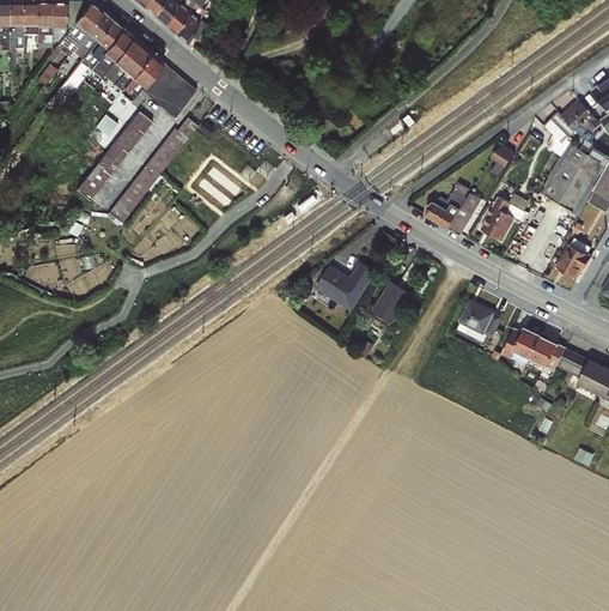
[(146,0),(141,8),(151,17),(160,0),(146,0)]
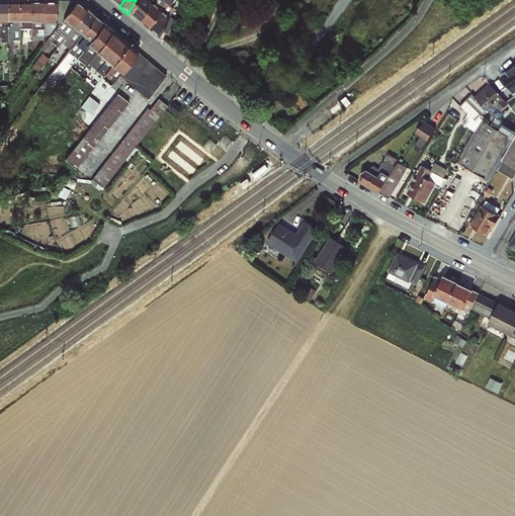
[(136,0),(127,14),(137,22),(148,0),(136,0)]
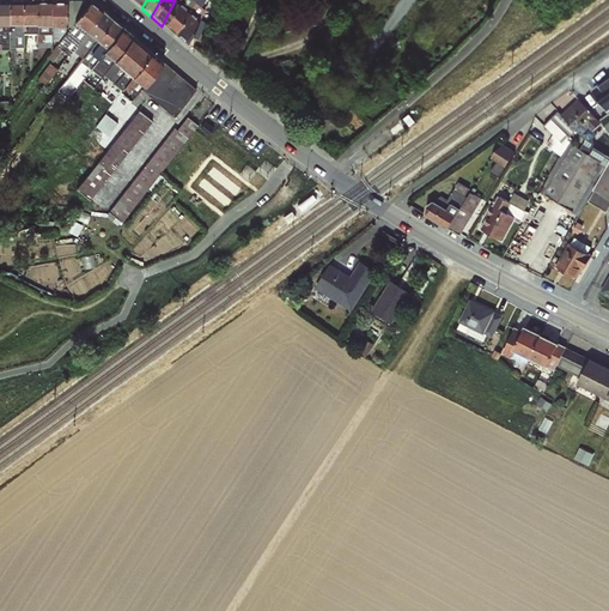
[(175,0),(162,26),(172,36),(193,0),(175,0)]
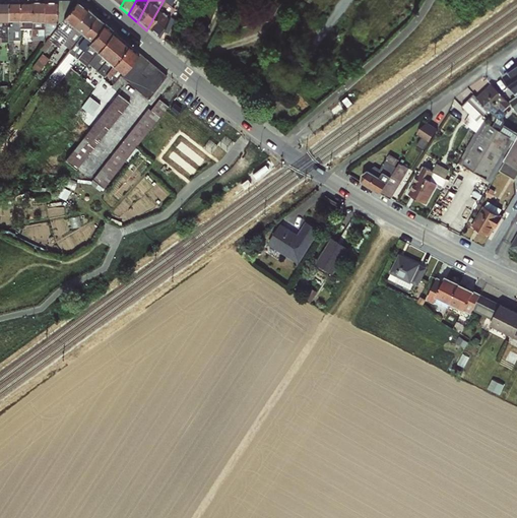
[(164,0),(146,30),(156,39),(170,10),(168,8),(172,0),(164,0)]
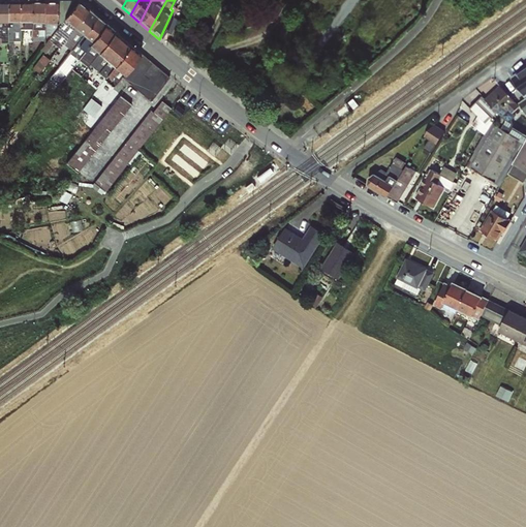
[(17,1),(5,1),(4,44),(4,55),(11,55),(11,45),(18,45),(18,22),(17,1)]
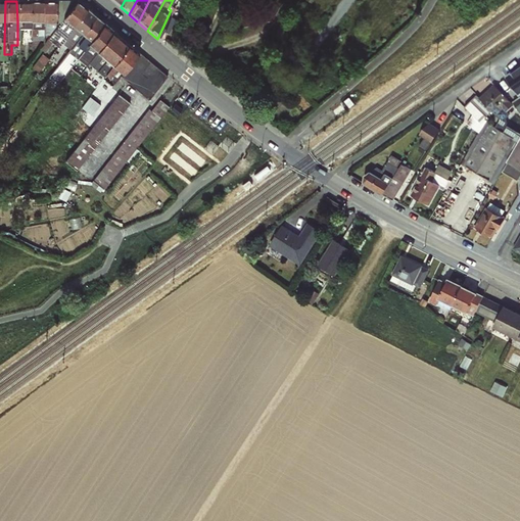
[(28,1),(16,1),(17,21),(28,21),(28,1)]
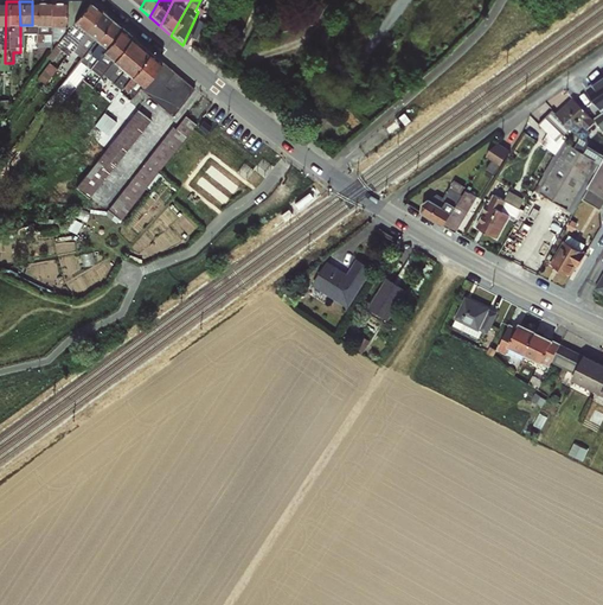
[(49,1),(32,1),(32,25),(32,49),(47,50),(49,1)]
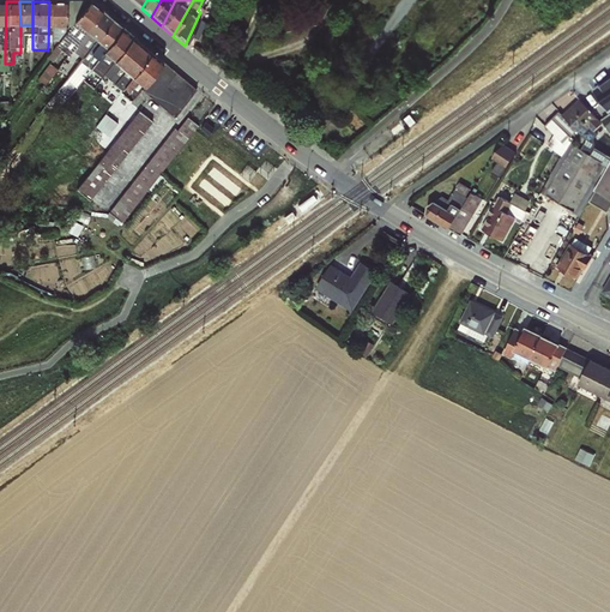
[(62,60),(66,57),(100,12),(88,1),(50,51),(42,60),(49,64),(55,57),(62,60)]
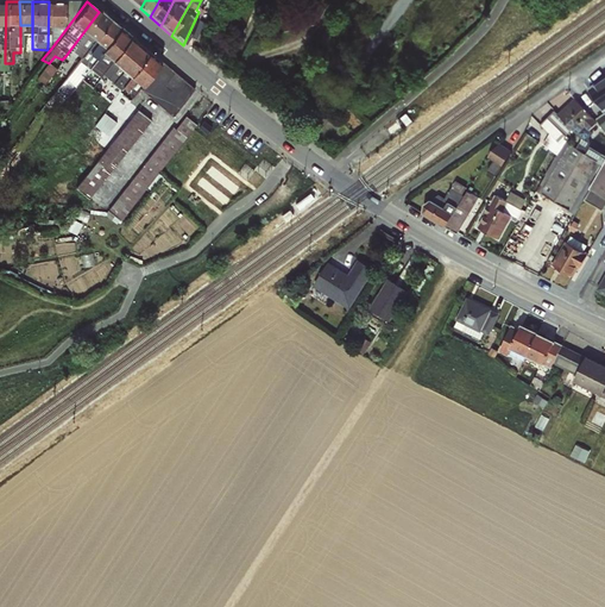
[(49,1),(48,50),(87,1),(49,1)]
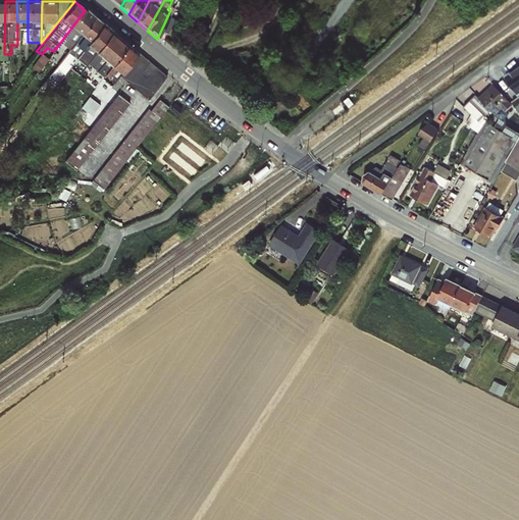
[(93,17),(85,10),(56,48),(57,50),(54,56),(56,58),(54,61),(58,64),(59,63),(93,17)]
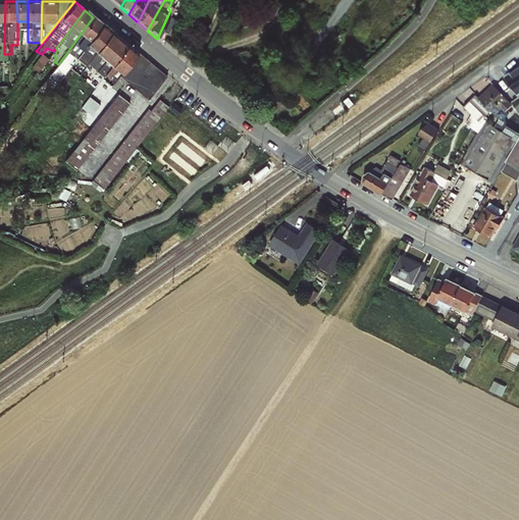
[(102,24),(93,17),(59,63),(61,65),(54,74),(60,79),(71,64),(102,24)]
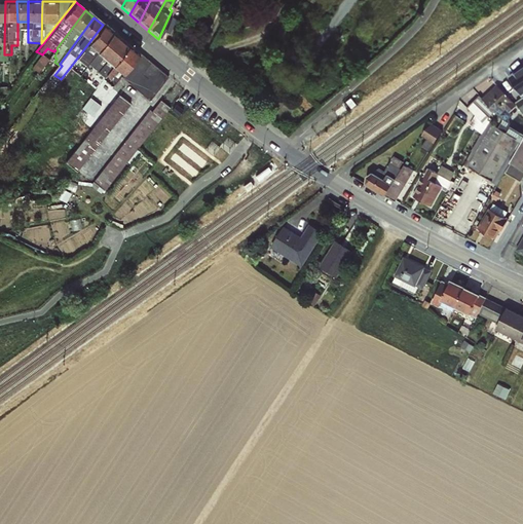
[(112,33),(103,25),(72,65),(78,68),(92,51),(95,53),(112,33)]
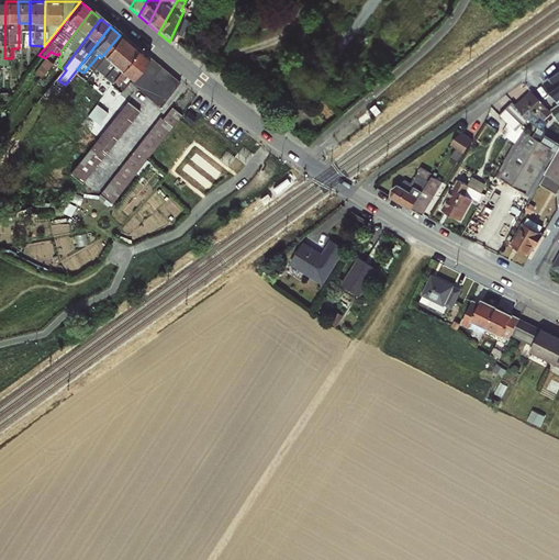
[(136,49),(120,35),(101,57),(81,84),(89,88),(98,76),(100,78),(91,91),(98,98),(111,84),(136,49)]
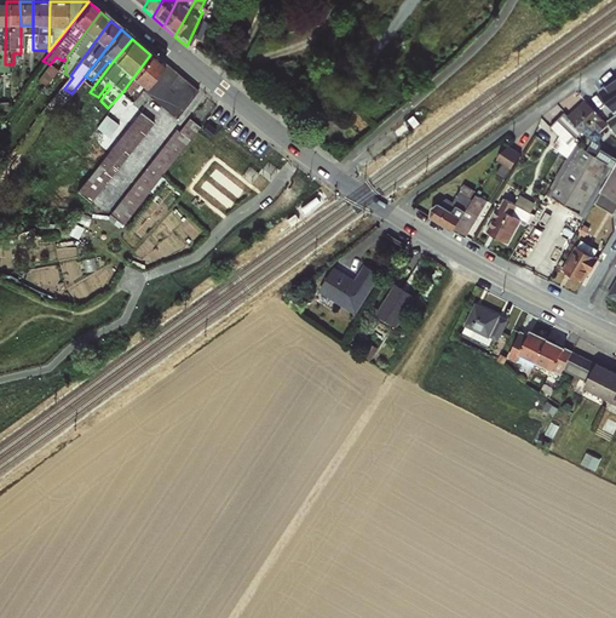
[(195,92),(150,55),(122,92),(131,99),(132,101),(139,95),(173,120),(195,92)]
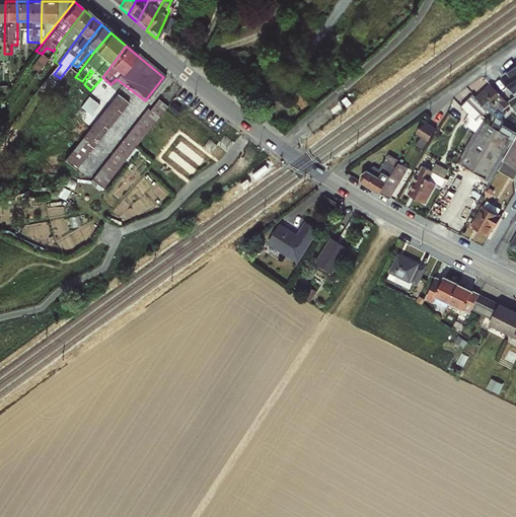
[(31,67),(38,72),(48,60),(42,55),(31,67)]
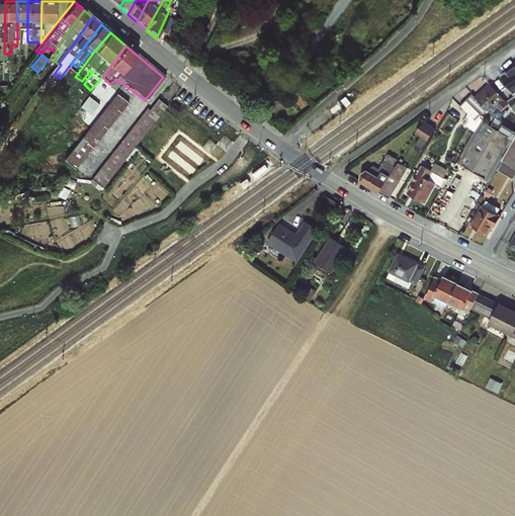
[(514,65),(500,74),(514,98),(508,101),(514,113),(514,65)]
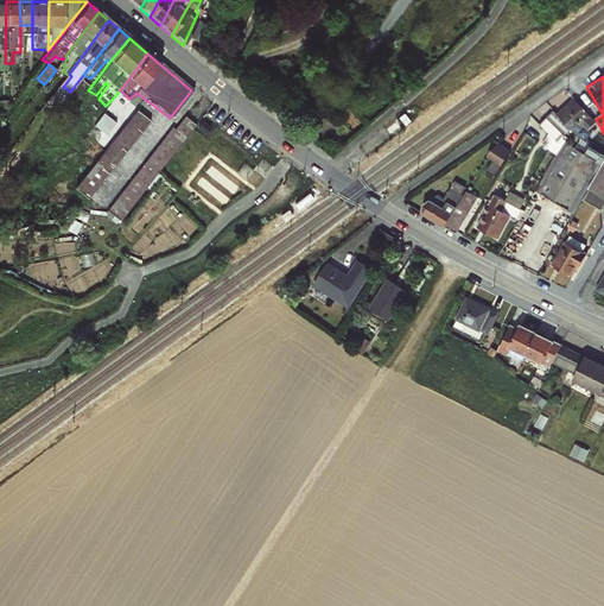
[(603,153),(593,149),(586,141),(593,134),(598,125),(577,102),(571,99),(555,114),(552,112),(539,124),(547,133),(541,146),(558,155),(568,133),(561,125),(564,121),(579,139),(574,147),(566,143),(540,195),(573,212),(576,209),(580,200),(602,210),(603,204),(603,153)]
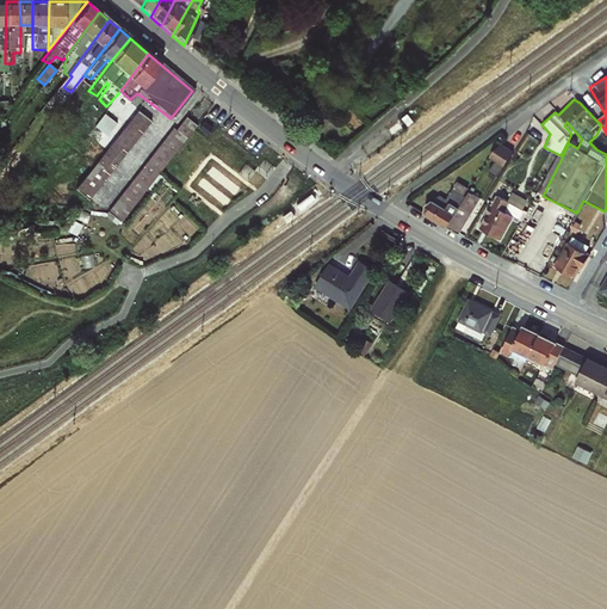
[(135,110),(78,191),(92,202),(149,121),(135,110)]
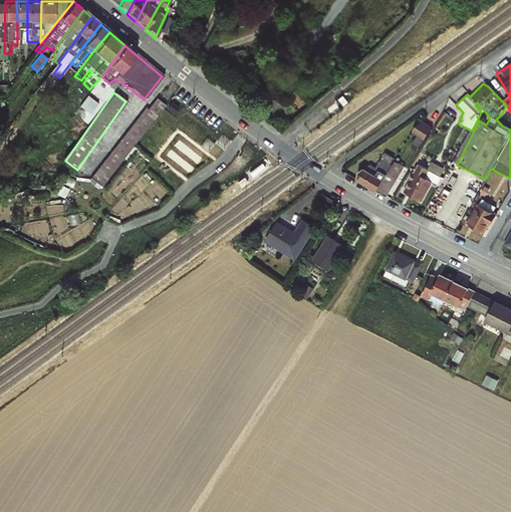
[(90,92),(80,106),(89,113),(99,99),(90,92)]
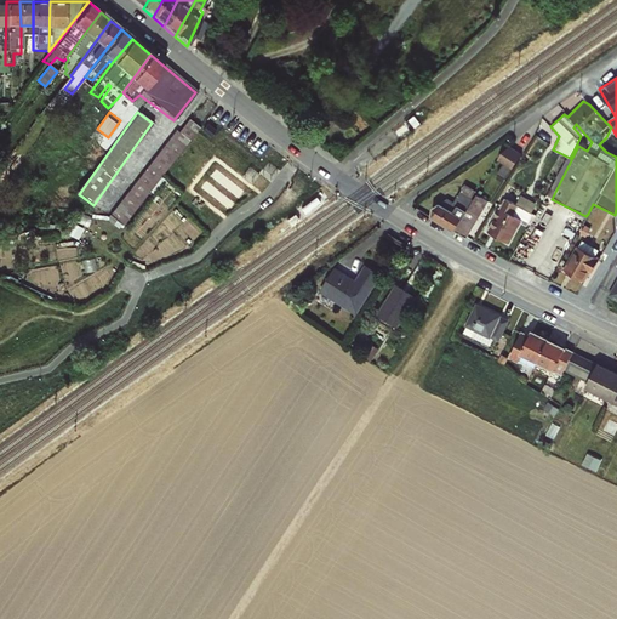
[(184,118),(108,219),(121,230),(198,128),(184,118)]
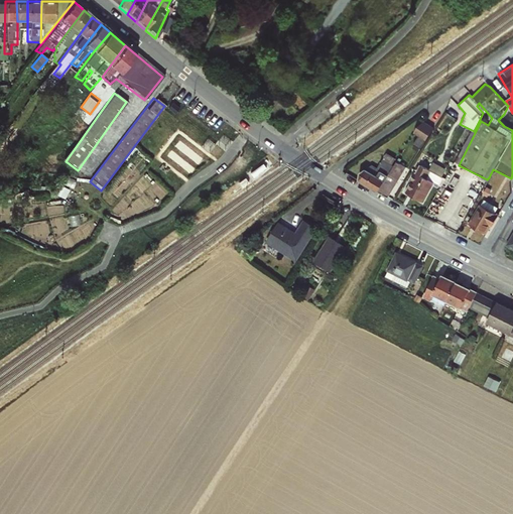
[(420,121),(413,134),(417,136),(412,145),(420,149),(432,127),(420,121)]
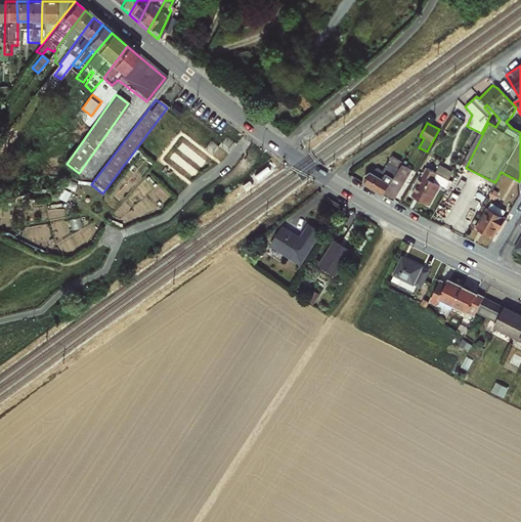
[(373,166),(362,184),(394,202),(413,168),(391,157),(383,171),(373,166)]
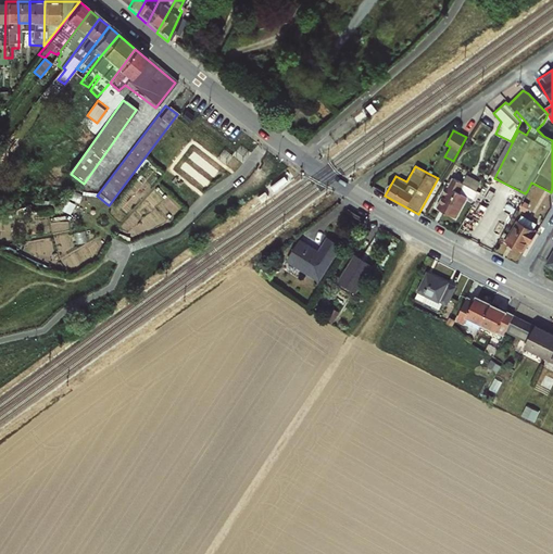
[(465,198),(476,201),(479,190),(447,180),(437,211),(459,217),(465,198)]
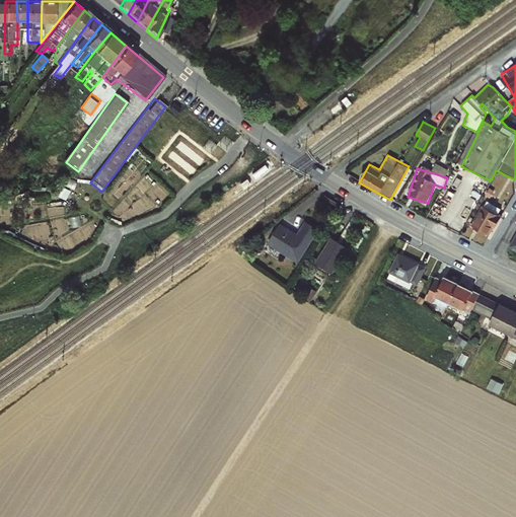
[(470,227),(489,236),(502,210),(484,201),(470,227)]
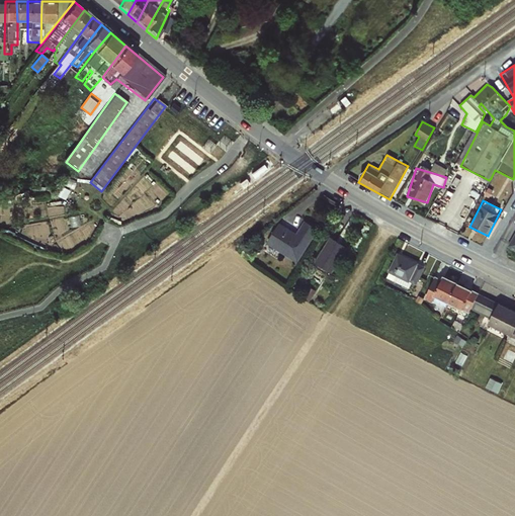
[(278,223),(265,245),(297,263),(317,229),(304,221),(296,233),(278,223)]
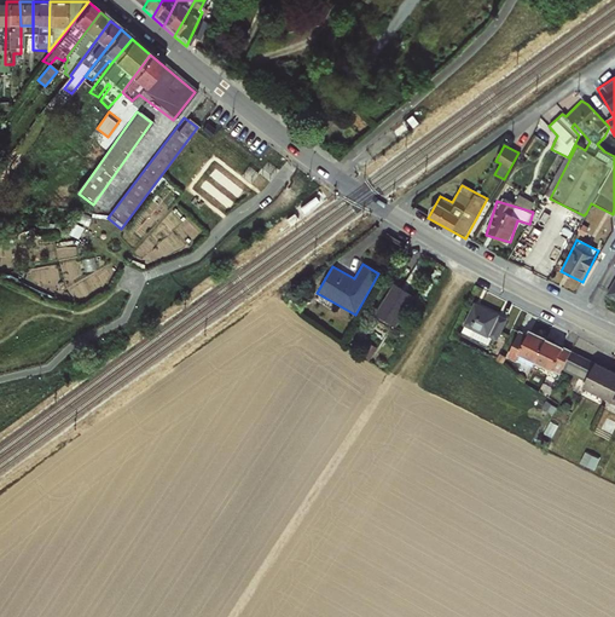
[(384,323),(395,329),(416,295),(394,282),(375,315),(386,321),(384,323)]
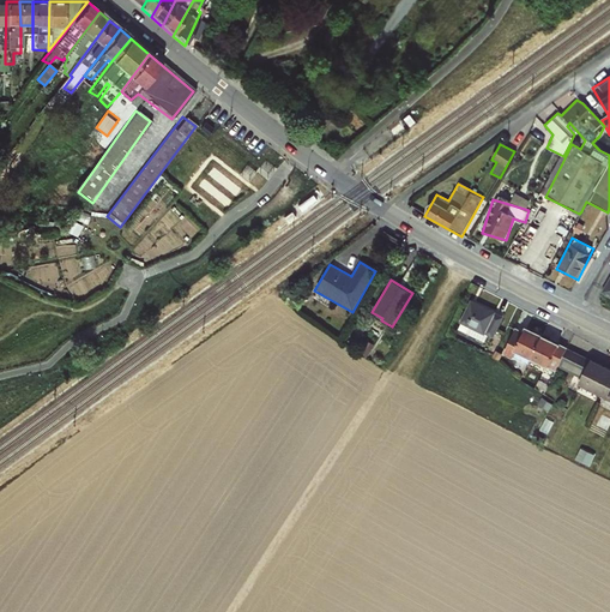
[(488,345),(501,315),(470,300),(457,330),(488,345)]
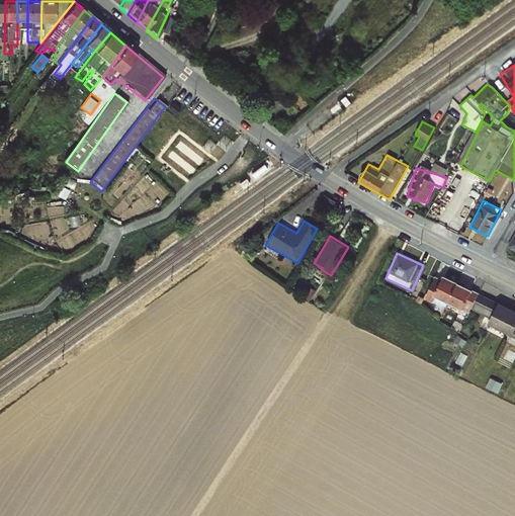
[(435,274),(424,299),(432,303),(434,296),(469,312),(478,292),(435,274)]
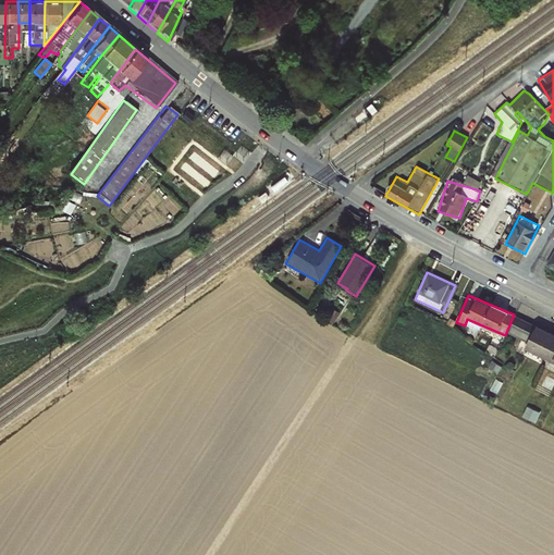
[(514,317),(508,332),(528,340),(534,325),(514,317)]
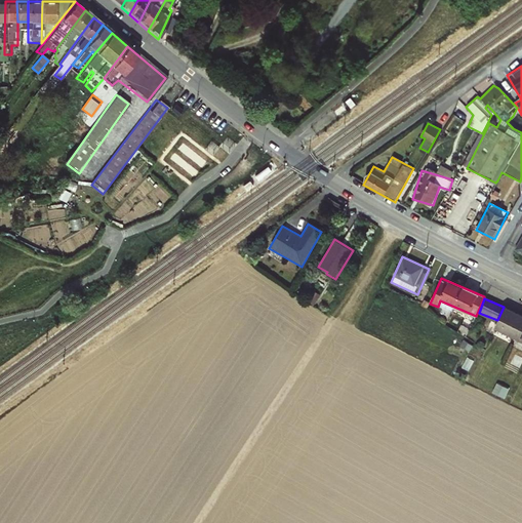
[(521,316),(504,309),(493,332),(521,345),(521,316)]
